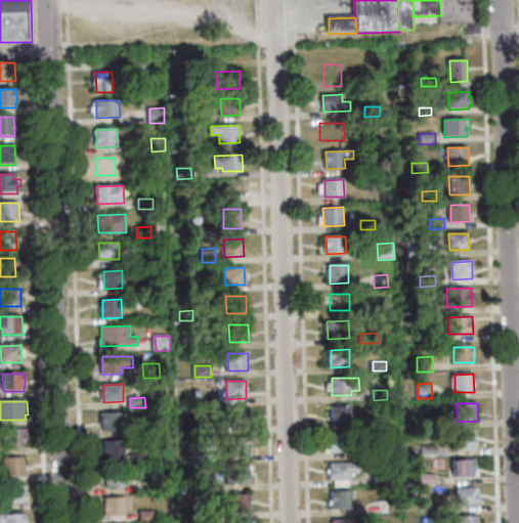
[(333,406),(352,406),(352,424),(333,424),(333,406)]
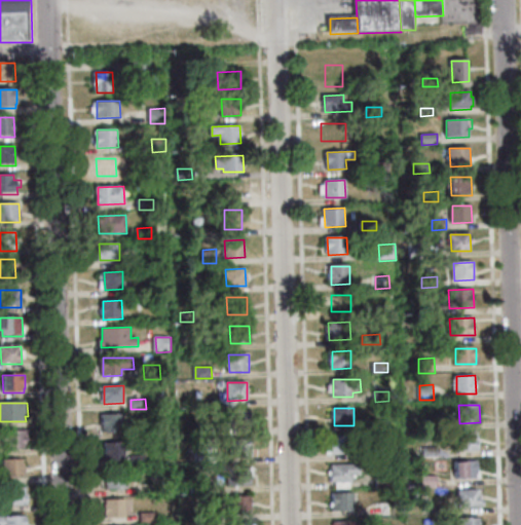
[(230,411),(251,410),(251,427),(230,427),(230,411)]
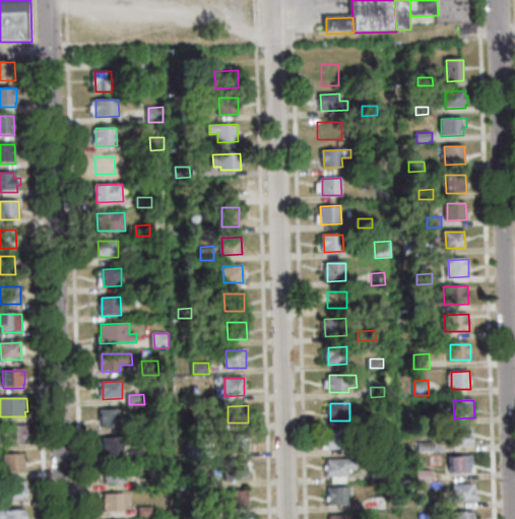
[(103,409),(122,409),(123,427),(104,428),(103,409)]
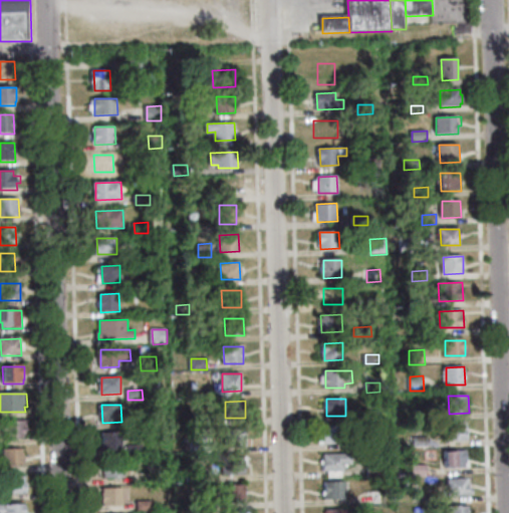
[(366,411),(380,411),(380,421),(367,421),(366,411)]
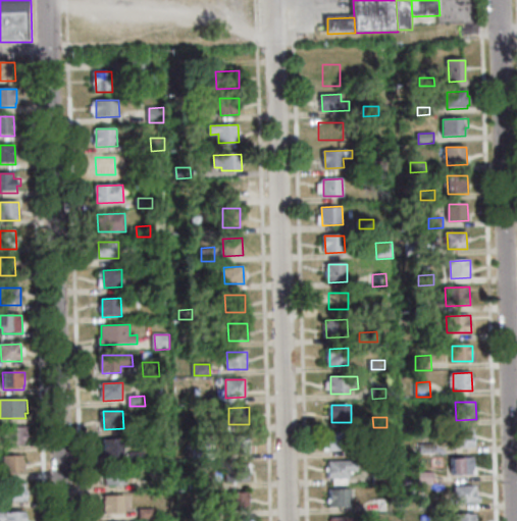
[(217,431),(204,431),(204,421),(217,421),(217,431)]
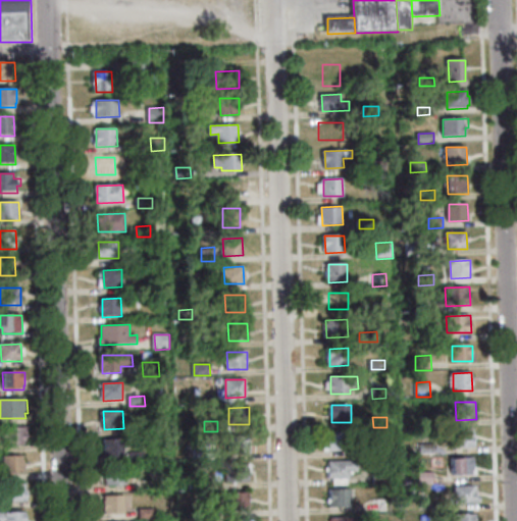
[(5,447),(5,444),(0,444),(0,428),(30,428),(30,441),(26,441),(26,446),(5,447)]
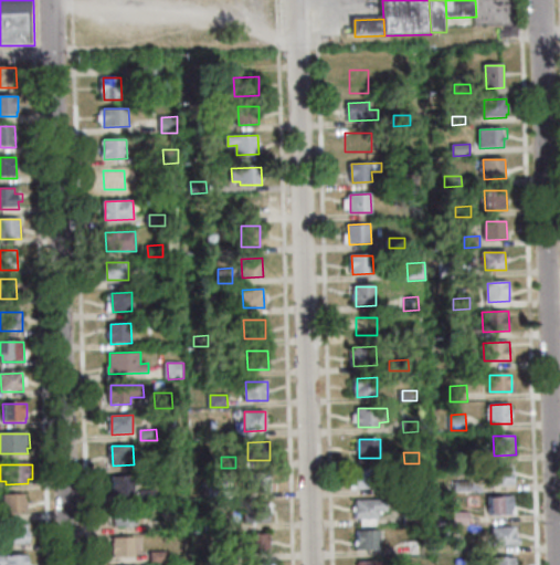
[(494,485),(493,467),(514,467),(515,484),(494,485)]
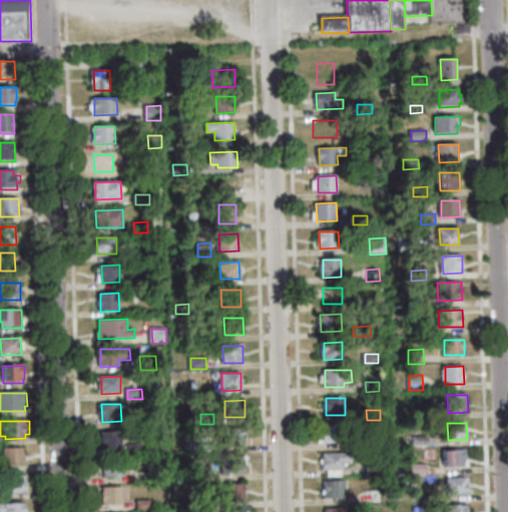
[(344,424),(344,442),(321,443),(321,434),(324,434),(324,425),(344,424)]
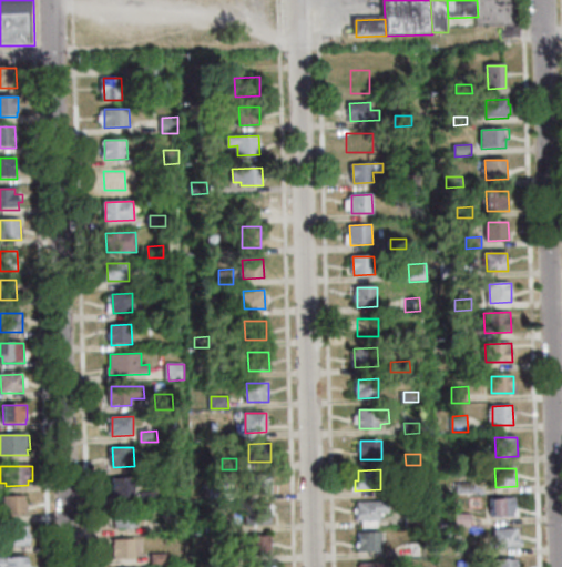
[(251,476),(273,475),(274,493),(252,493),(251,476)]
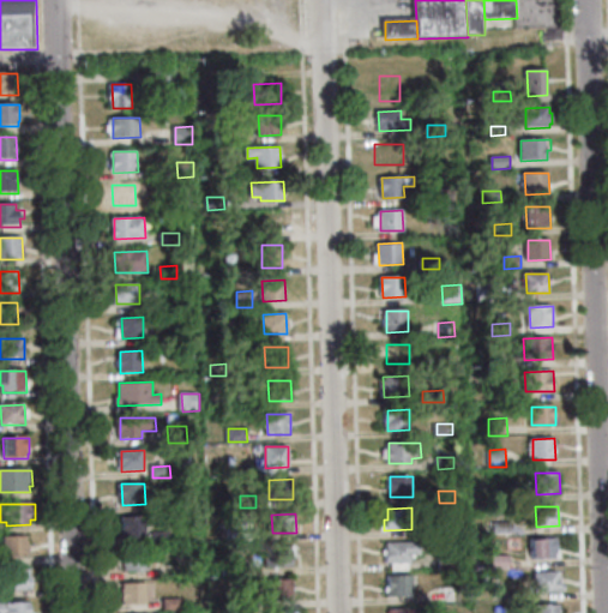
[(146,515),(146,536),(126,538),(125,516),(146,515)]
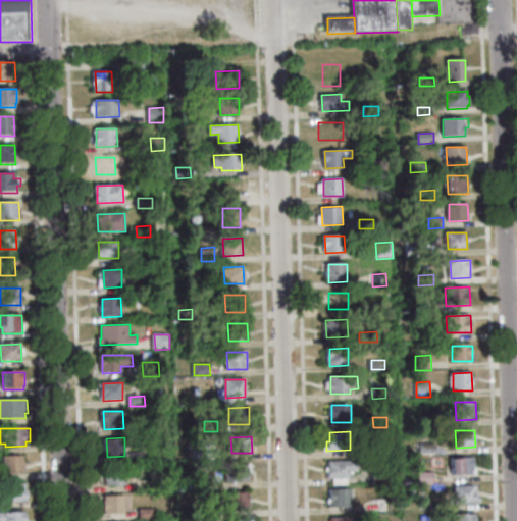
[(420,444),(435,444),(435,453),(421,454),(420,444)]
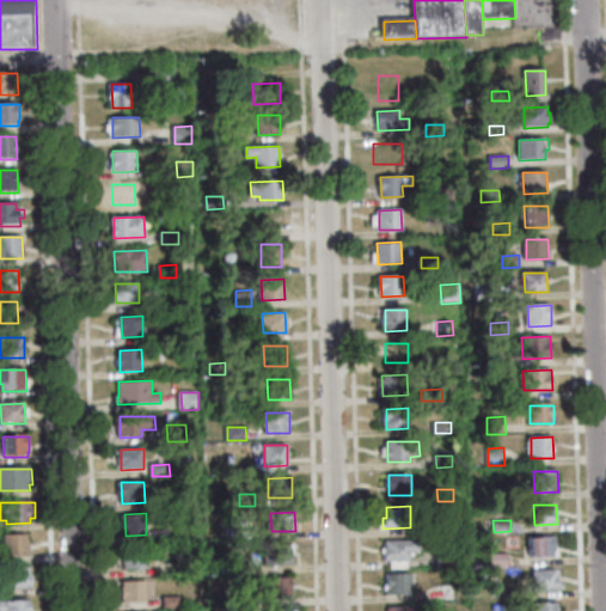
[(454,521),(454,533),(439,533),(439,521),(454,521)]
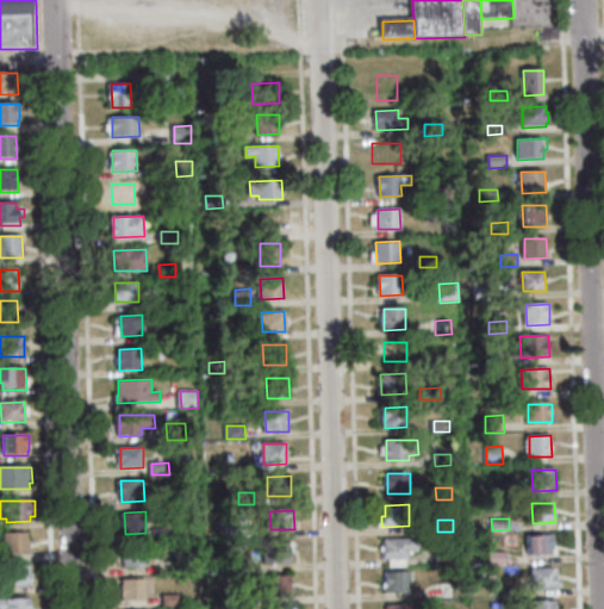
[(262,526),(262,538),(246,538),(246,527),(262,526)]
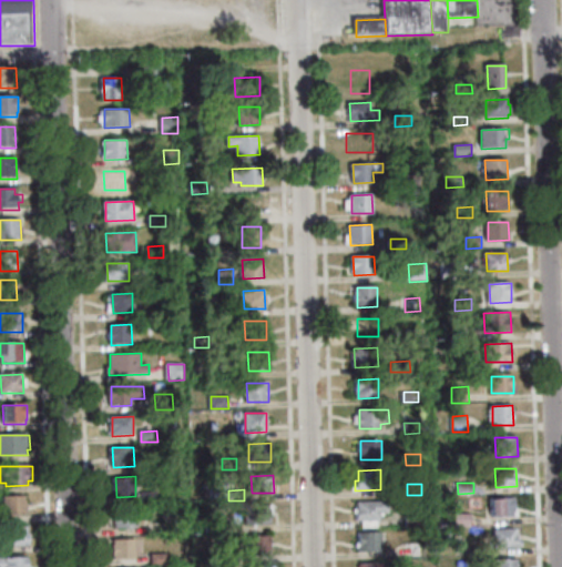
[(143,493),(160,493),(160,504),(144,505),(143,493)]
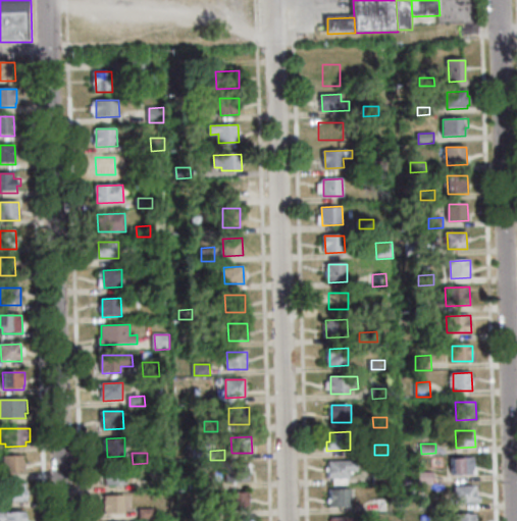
[(4,457),(23,457),(24,474),(5,474),(4,457)]
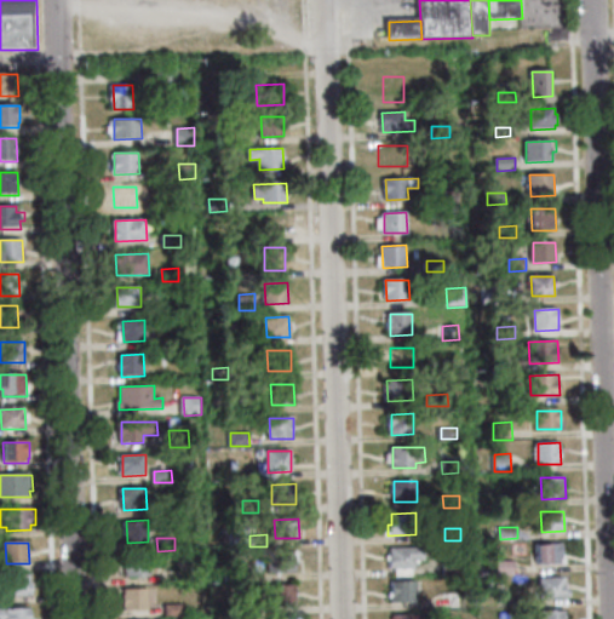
[(539,544),(562,543),(563,565),(539,566),(539,544)]
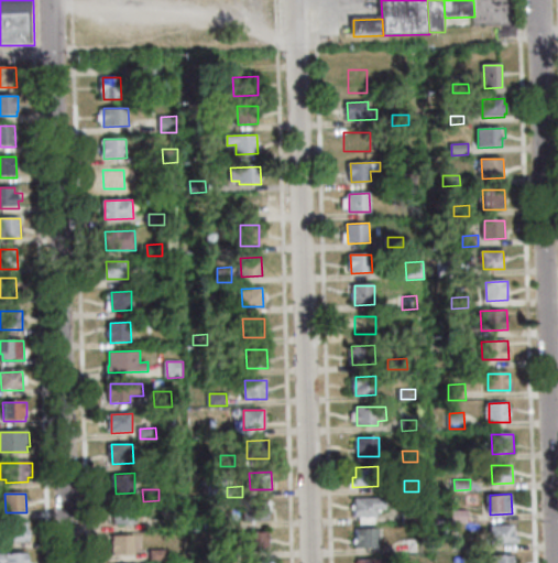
[(356,499),(386,498),(387,510),(378,510),(378,516),(357,517),(356,499)]
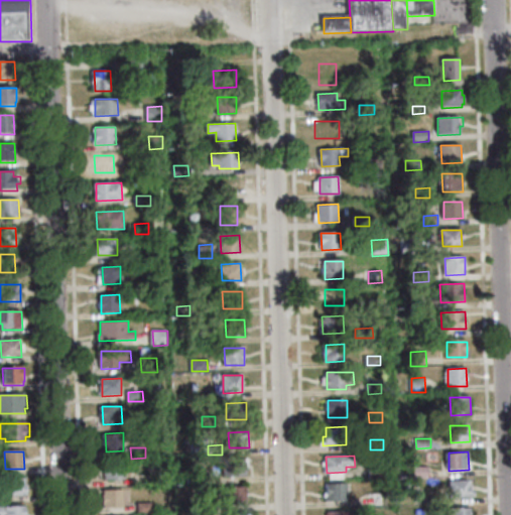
[(225,476),(225,460),(248,459),(248,469),(246,469),(246,475),(225,476)]
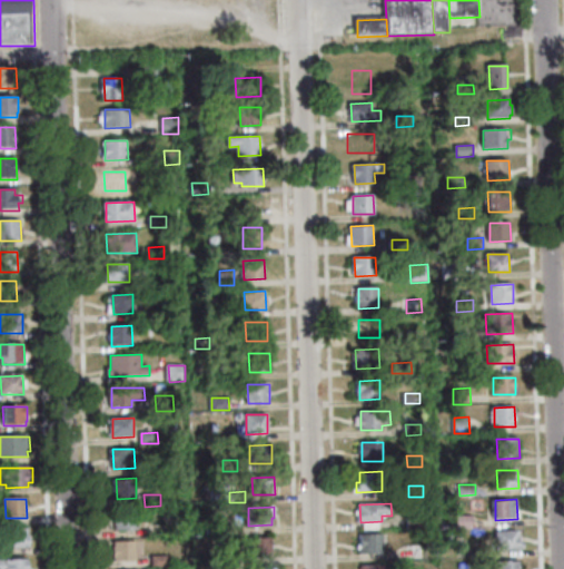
[(147,510),(147,522),(138,522),(138,529),(118,529),(117,511),(147,510)]
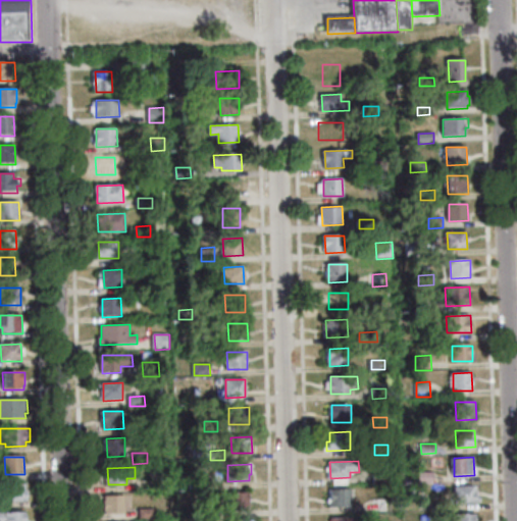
[(420,472),(433,472),(433,482),(420,482),(420,472)]
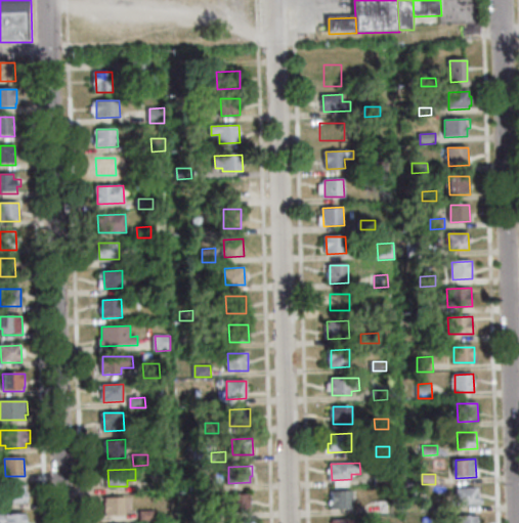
[(376,475),(390,475),(390,484),(377,484),(376,475)]
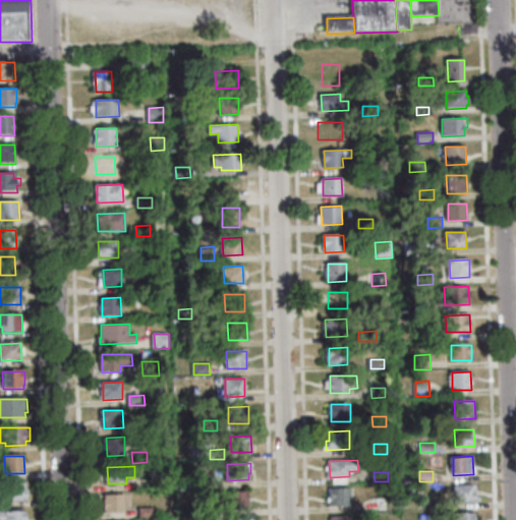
[(191,487),(190,474),(205,473),(206,487),(191,487)]
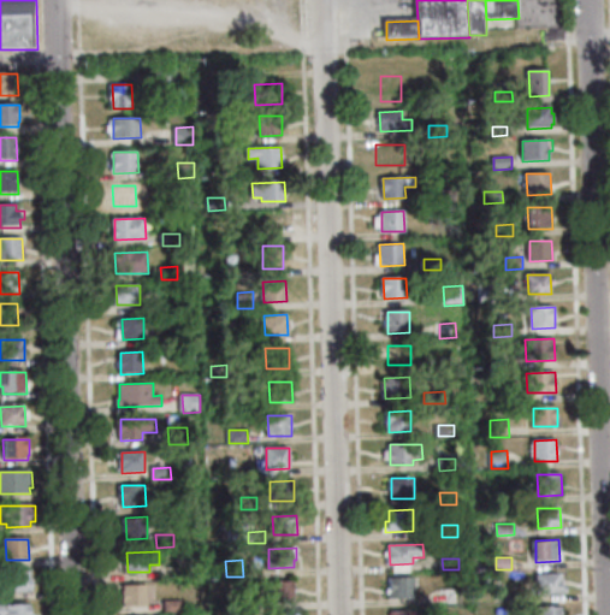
[(7,592),(7,583),(0,583),(0,572),(31,572),(31,592),(7,592)]
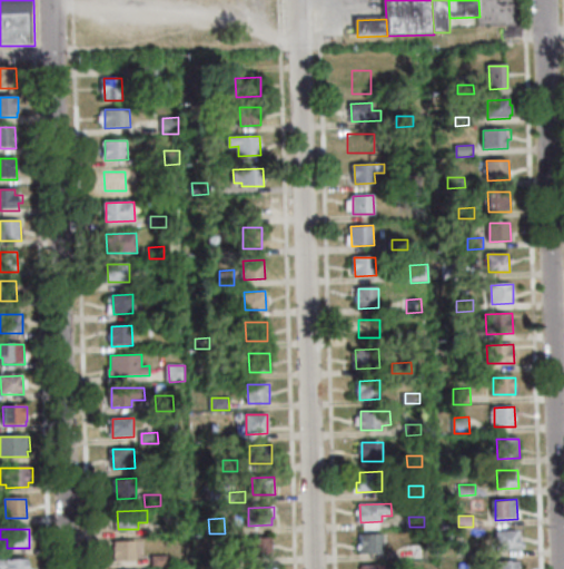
[(497,531),(520,531),(520,533),(524,532),(524,549),(497,550),(497,531)]
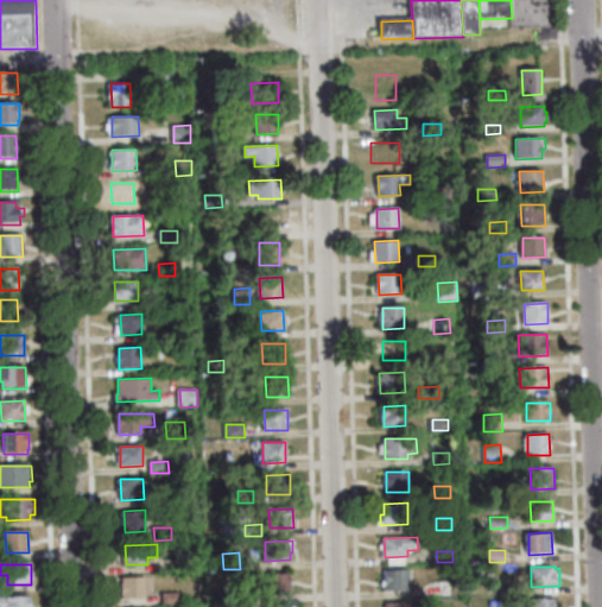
[(409,569),(409,589),(387,590),(387,570),(409,569)]
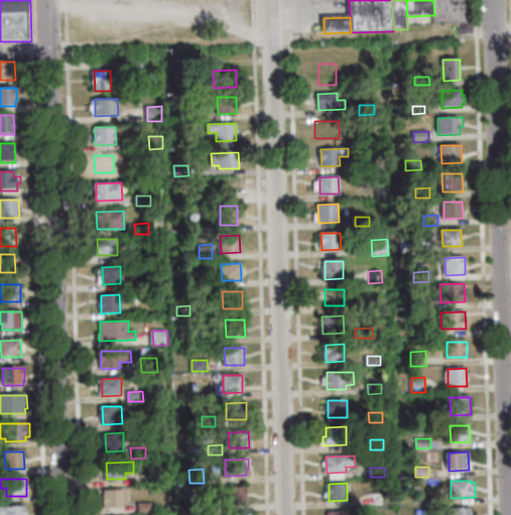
[(225,487),(247,486),(247,503),(225,504),(225,487)]
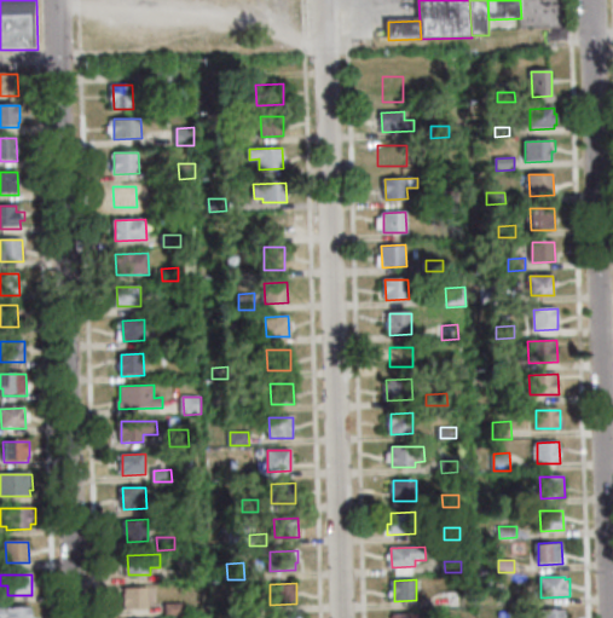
[(126,587),(149,587),(149,608),(126,610),(126,587)]
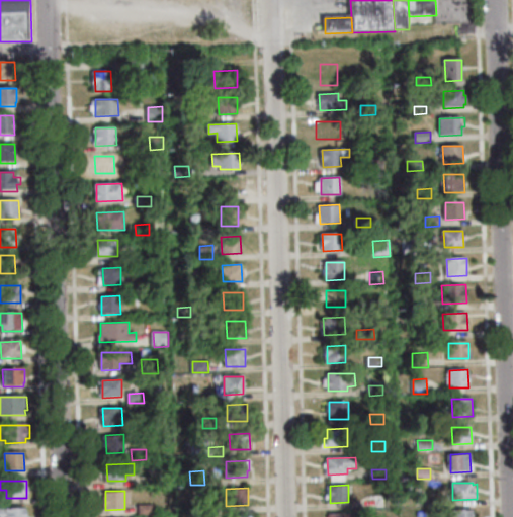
[(373,496),(387,496),(387,508),(373,508),(373,496)]
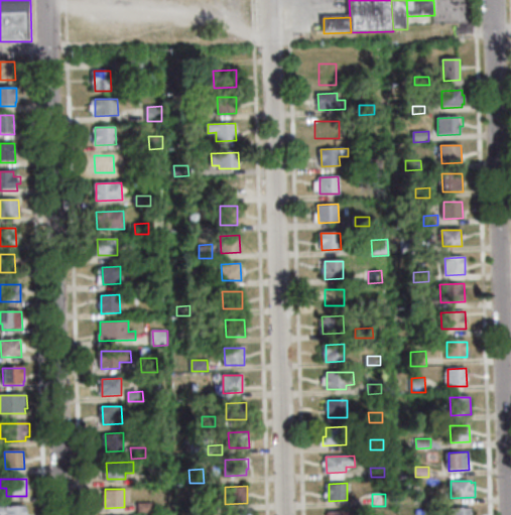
[(202,501),(215,501),(215,511),(202,511),(202,501)]
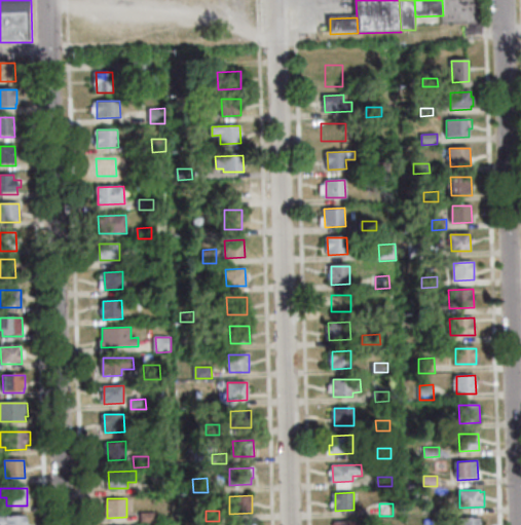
[(142,513),(156,513),(157,523),(143,523),(142,513)]
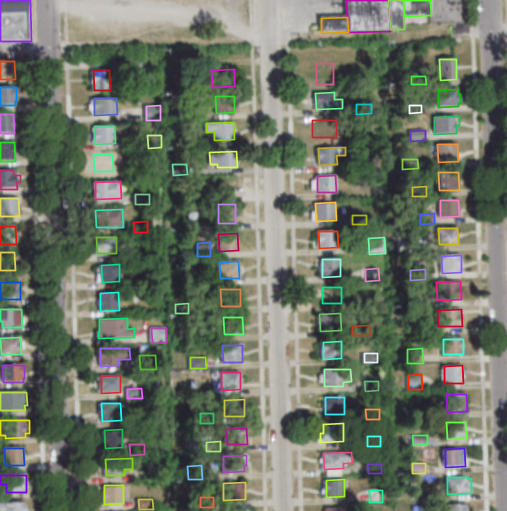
[(0,510),(0,502),(25,502),(25,510),(0,510)]
